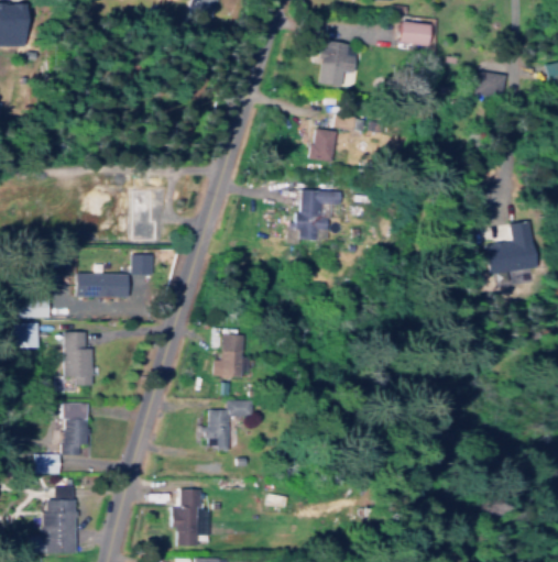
[(0,45),(35,47),(36,17),(32,17),(32,4),(0,3),(0,45)]
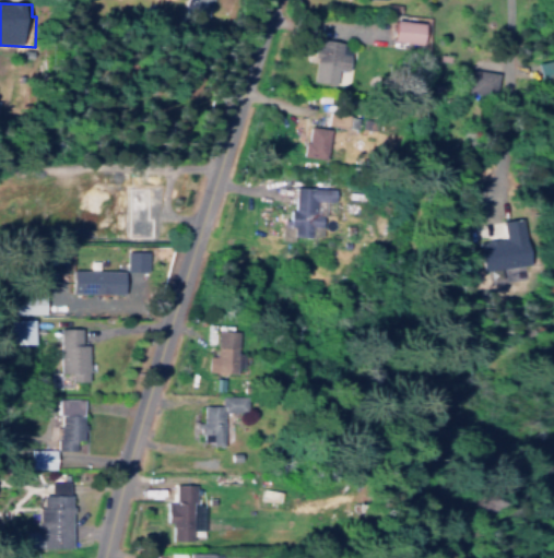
[(423,26),(391,20),(387,40),(419,47),(423,26)]
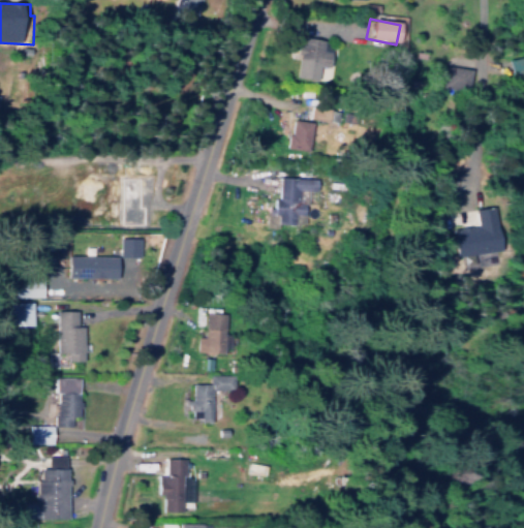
[(298,56),(295,78),(316,81),(318,65),(326,66),(329,42),(298,38),(296,55),(298,56)]
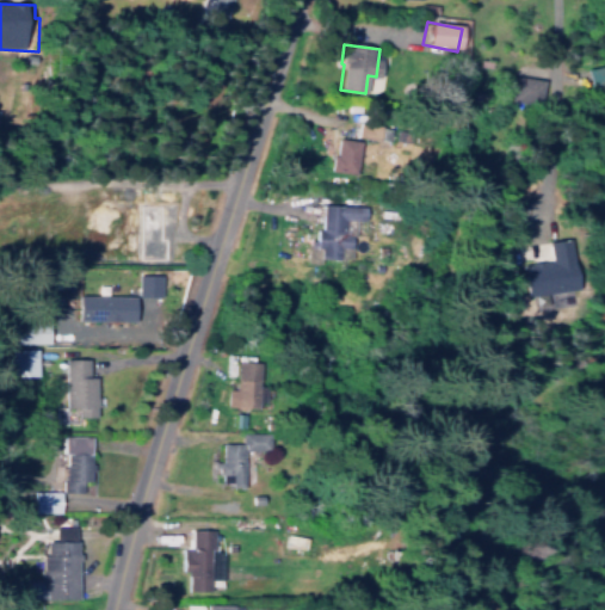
[(337,171),(360,176),(366,142),(341,139),(337,171)]
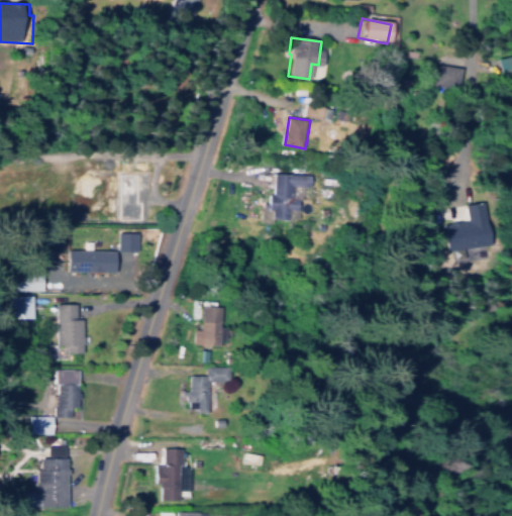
[(315,175),(276,173),(274,195),(269,195),(268,207),(275,208),(274,218),(302,220),(302,211),(310,212),(310,205),(300,204),(301,187),(314,188),(315,175)]
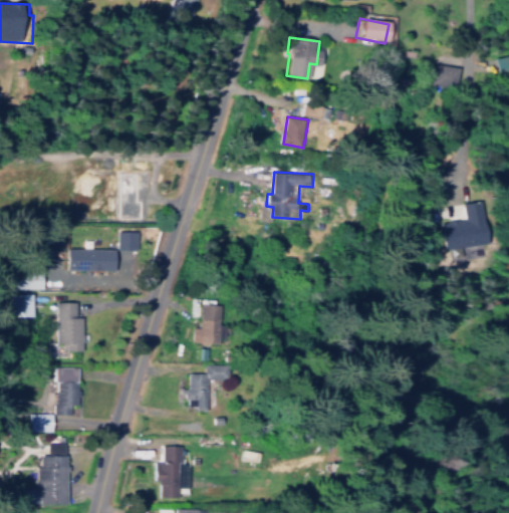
[(449,251),(495,242),(487,200),(466,205),(469,219),(444,224),(449,251)]
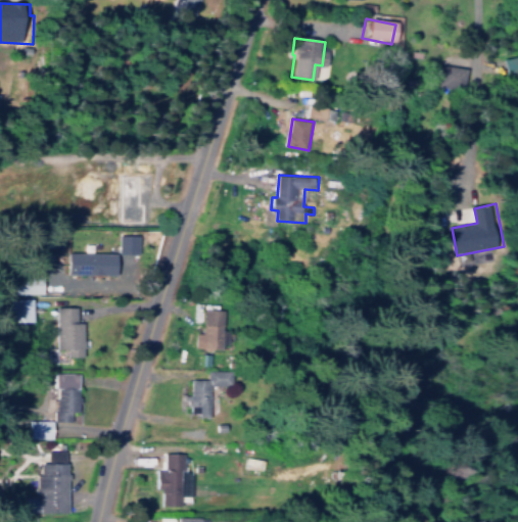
[(142,235),(122,235),(121,257),(141,257),(142,235)]
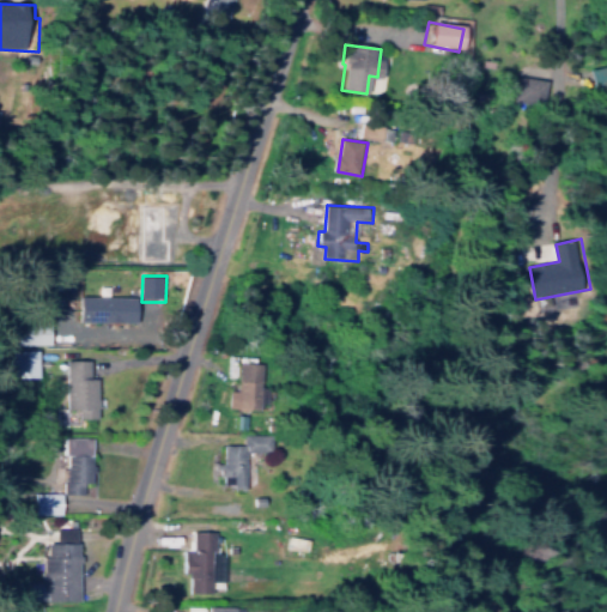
[(141,322),(143,297),(86,297),(85,322),(141,322)]
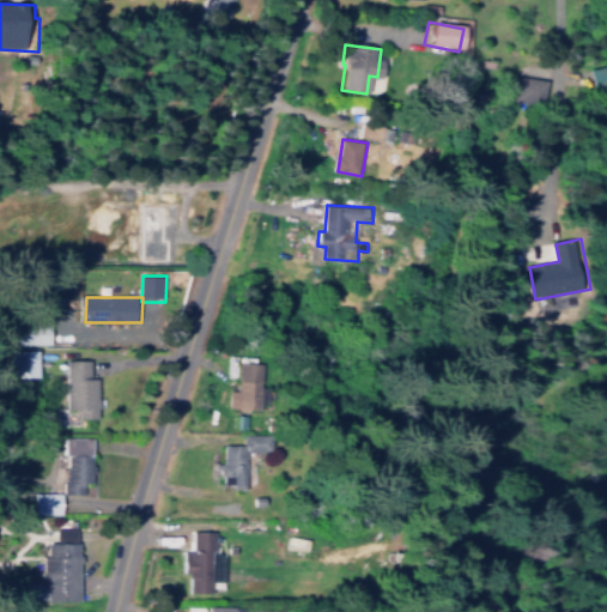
[(46,377),(44,350),(23,351),(23,379),(46,377)]
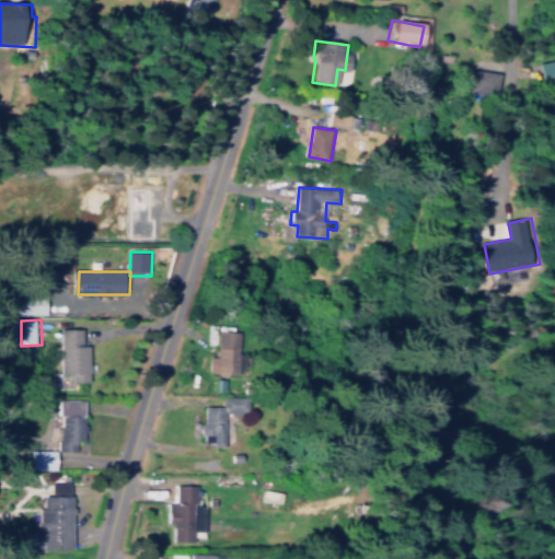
[(85,329),(64,329),(65,374),(74,373),(76,383),(93,382),(92,346),(87,346),(85,329)]
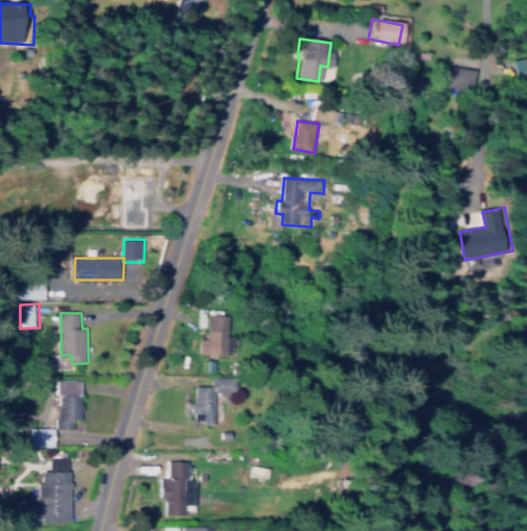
[(201,354),(234,355),(236,316),(210,315),(209,337),(202,337),(201,354)]
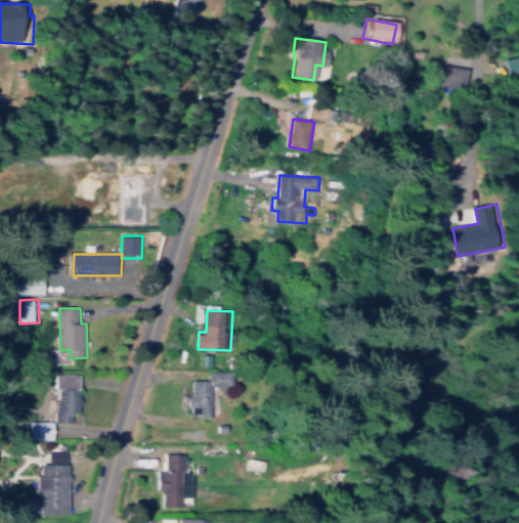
[(235,372),(211,372),(211,381),(195,381),(195,396),(187,396),(187,405),(196,405),(196,416),(214,416),(214,386),(235,387),(235,372)]
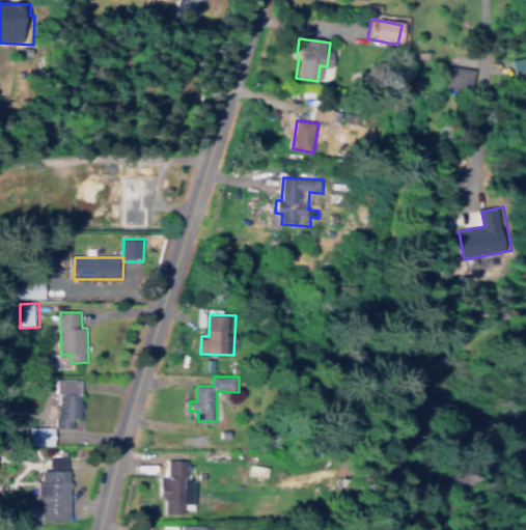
[(83,379),(59,379),(59,428),(77,428),(77,419),(83,419),(83,379)]
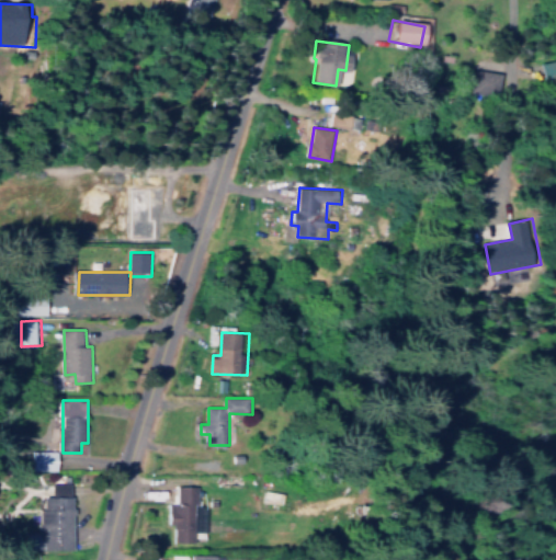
[(60,472),(61,452),(35,452),(35,471),(60,472)]
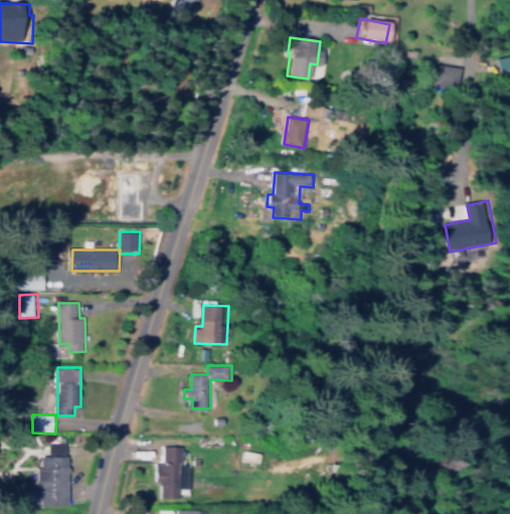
[(44,505),(69,504),(69,445),(51,445),(51,456),(41,457),(41,492),(44,492),(44,505)]
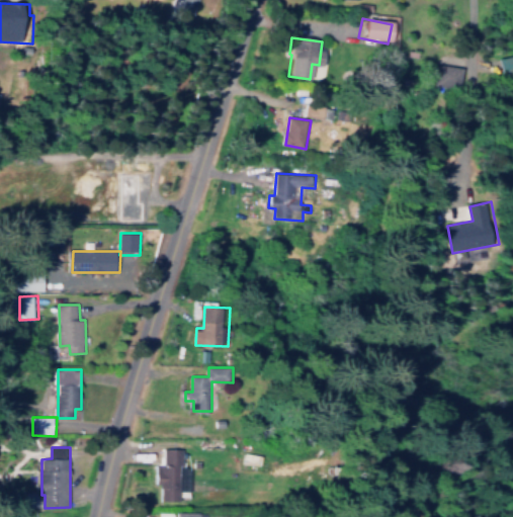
[(164,501),(182,501),(182,492),(189,492),(190,467),(184,467),(185,449),(165,449),(164,466),(159,466),(159,487),(164,487),(164,501)]
